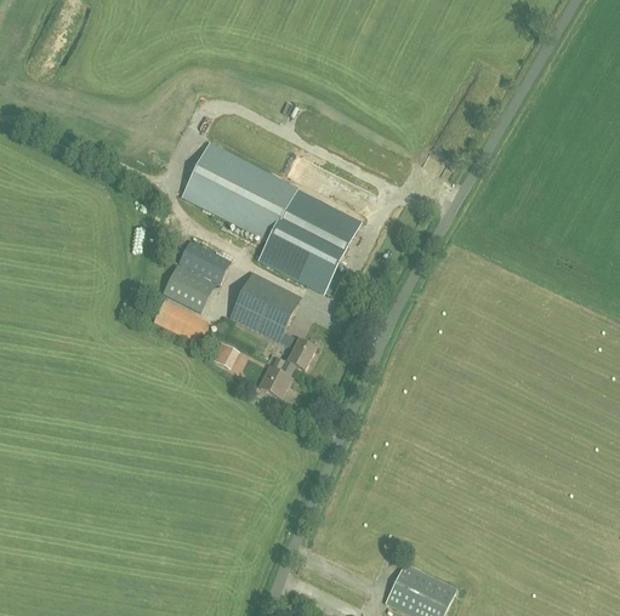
[(186,194),(319,262),(308,283),(333,295),(342,273),(335,269),(359,221),(210,146),(186,194)]
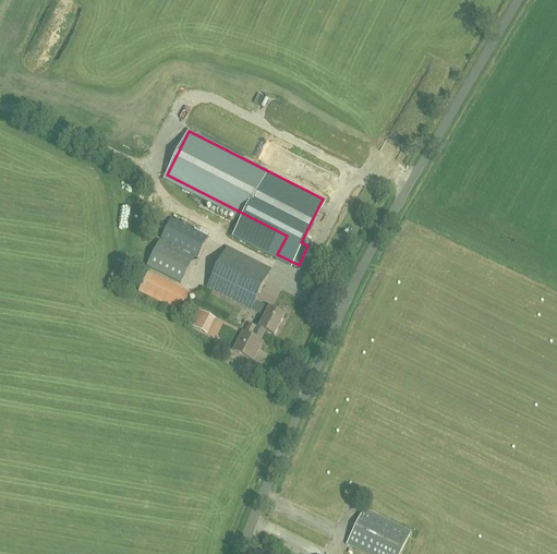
[(197,254),(207,233),(171,215),(160,236),(197,254)]
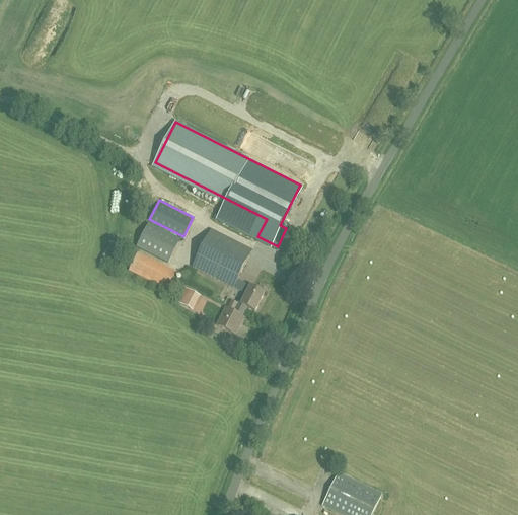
[(240,302),(245,305),(254,309),(264,291),(249,284),(237,278),(251,248),(211,227),(192,265),(233,285),(246,291),(240,302)]
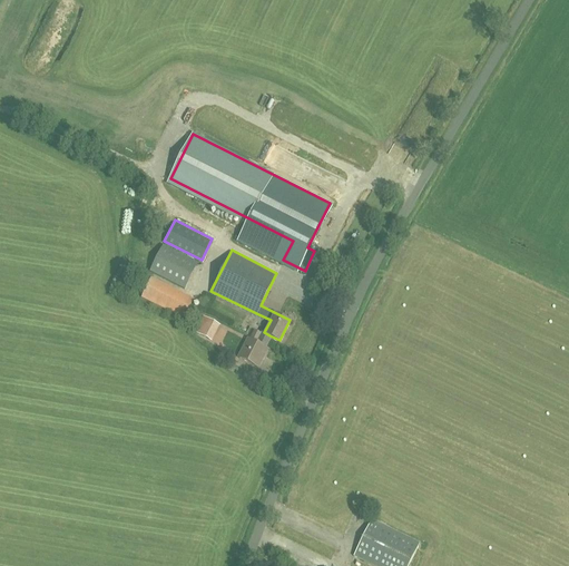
[(183,315),(193,295),(150,274),(140,294),(183,315)]
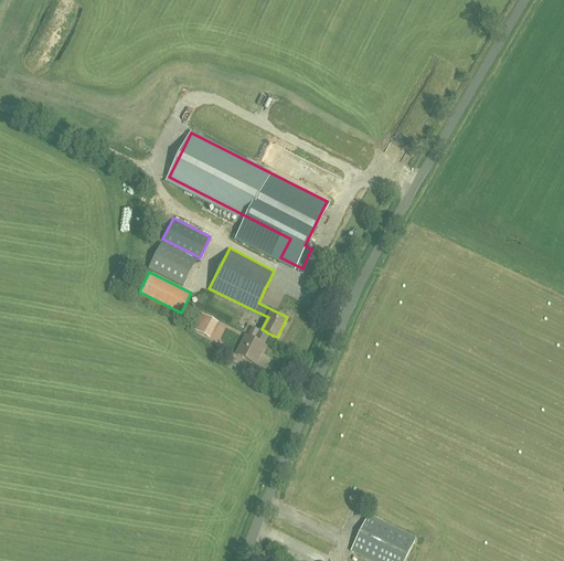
[(213,319),(202,314),(194,328),(205,334),(213,319)]
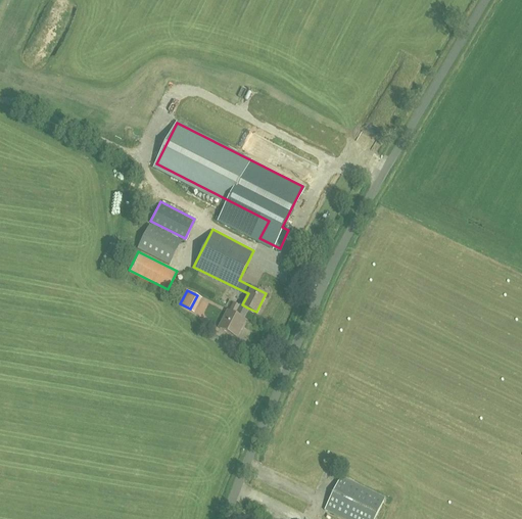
[(242,304),(240,303),(235,313),(227,309),(219,326),(236,334),(244,318),(243,317),(247,308),(242,304)]
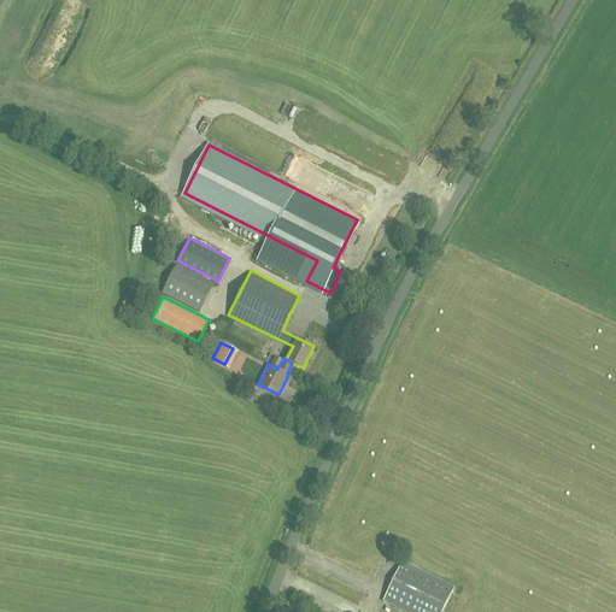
[(440,611),(453,584),(402,559),(382,598),(411,611),(440,611)]
